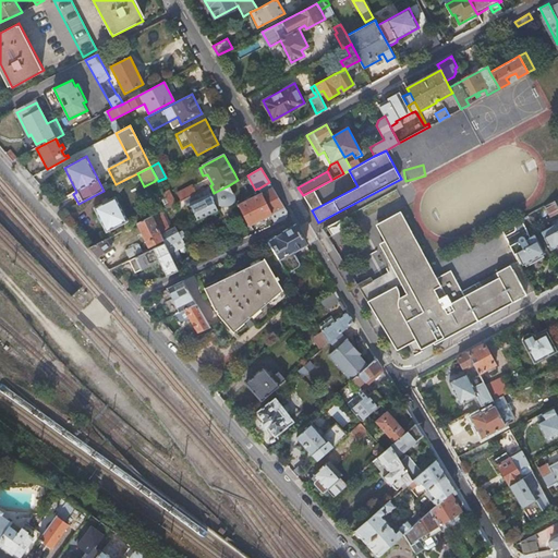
[(249,193),(255,190),(247,176),(241,179),(249,193)]
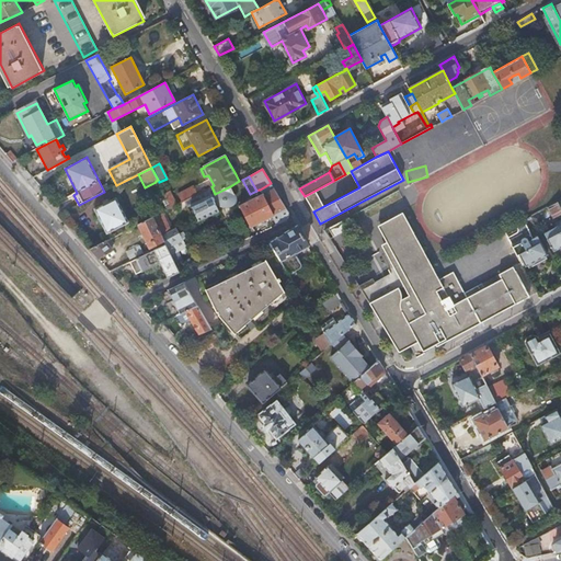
[(289,214),(271,183),(260,190),(259,190),(262,195),(263,195),(274,215),(273,215),(272,216),(272,217),(276,226),(287,220),(289,214)]
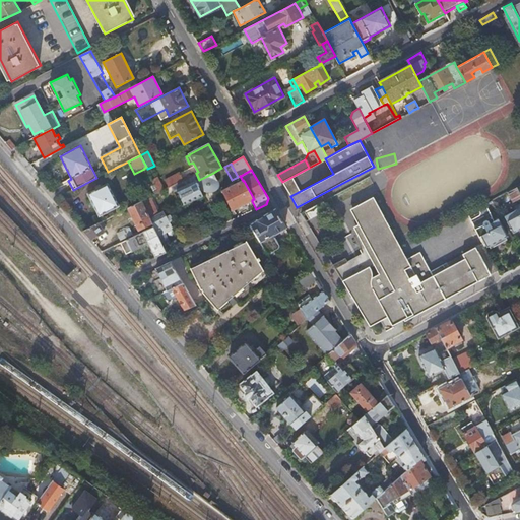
[(166,180),(169,187),(172,186),(184,180),(180,173),(166,180)]
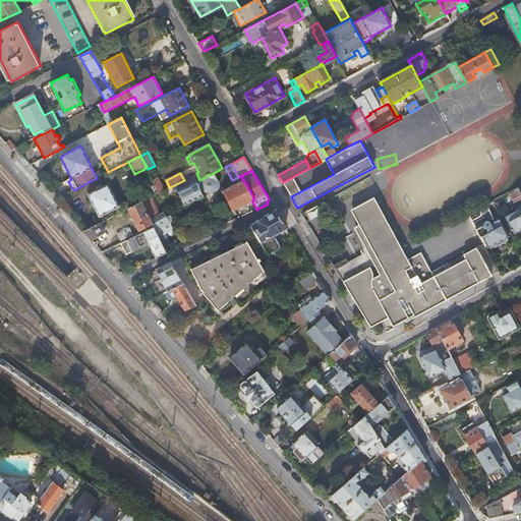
[(196,173),(193,175),(184,180),(172,186),(174,192),(178,191),(184,206),(204,196),(199,188),(200,188),(201,189),(204,190),(206,191),(210,191),(212,190),(213,189),(216,187),(217,185),(217,183),(218,181),(214,173),(199,180),(196,173)]
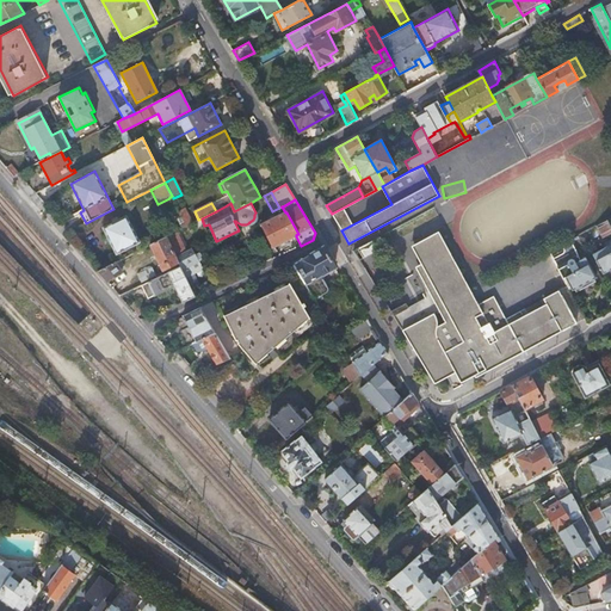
[(185,209),(180,211),(187,226),(192,223),(185,209)]
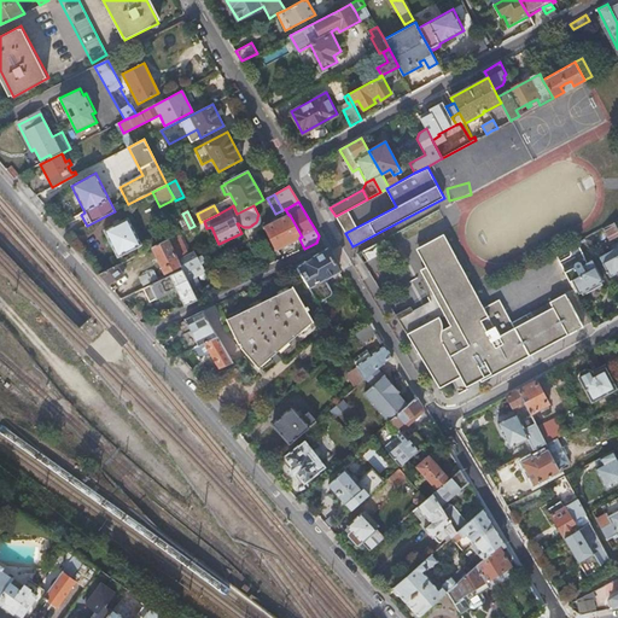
[(190,228),(182,214),(178,216),(185,231),(190,228)]
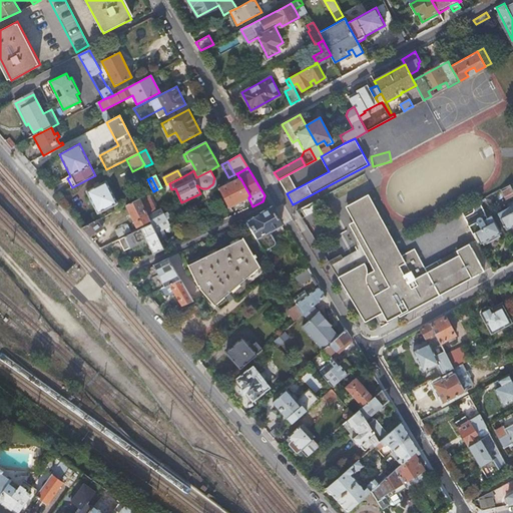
[(239,178),(219,188),(229,208),(248,198),(248,197),(249,196),(250,196),(240,178),(239,178)]
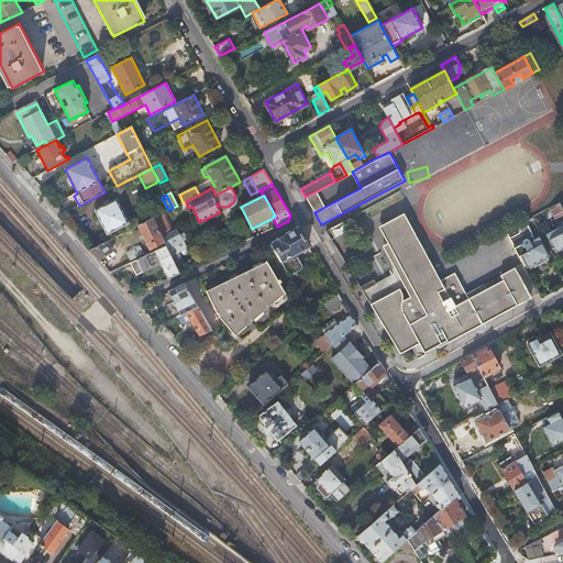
[(129,224),(117,199),(95,210),(108,234),(129,224)]
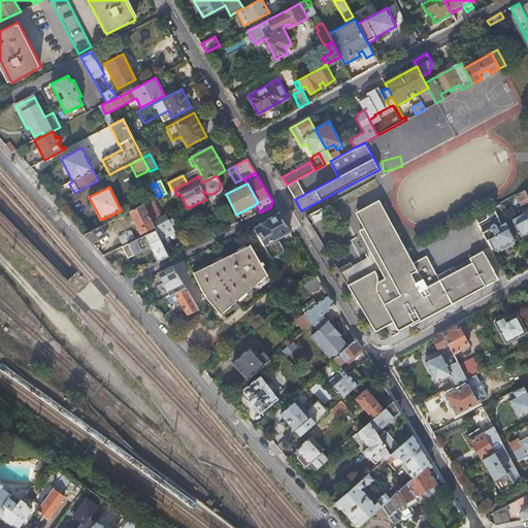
[(527,199),(527,195),(525,190),(517,195),(521,203),(527,199)]
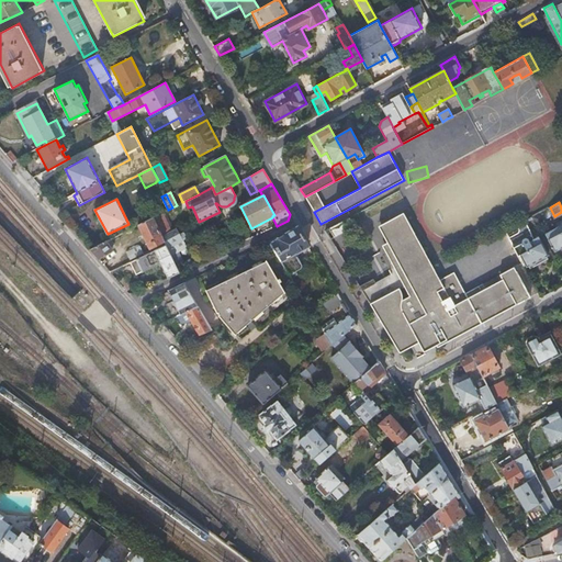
[(358,212),(329,227),(335,236),(362,222),(358,212)]
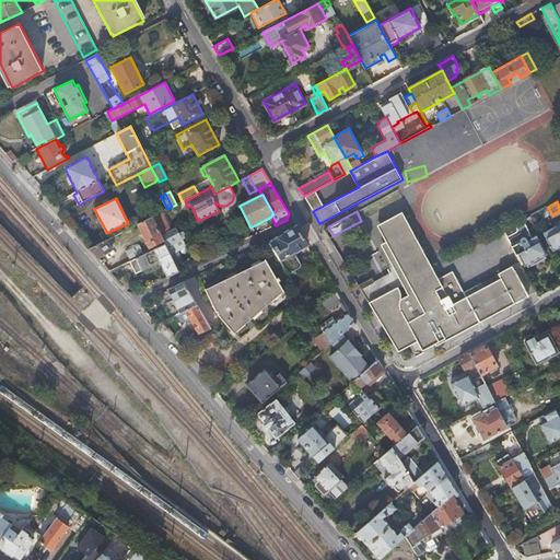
[(358,286),(397,351),(409,345),(415,356),(479,323),(463,292),(452,271),(439,279),(401,211),(376,223),(385,242),(380,244),(392,267),(387,269),(388,272),(373,281),(371,278),(358,286)]
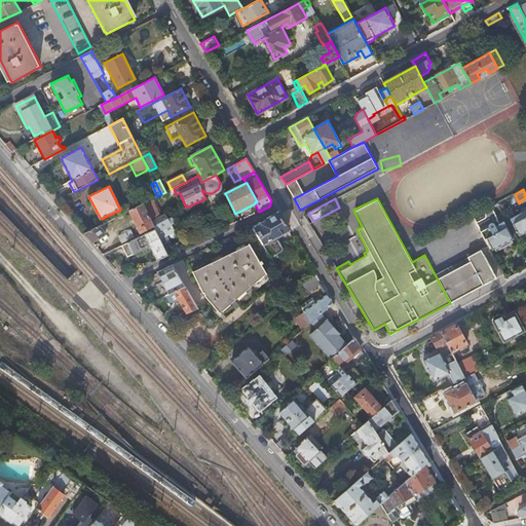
[(152,199),(129,212),(141,234),(151,229),(152,231),(155,230),(151,221),(161,216),(152,199)]
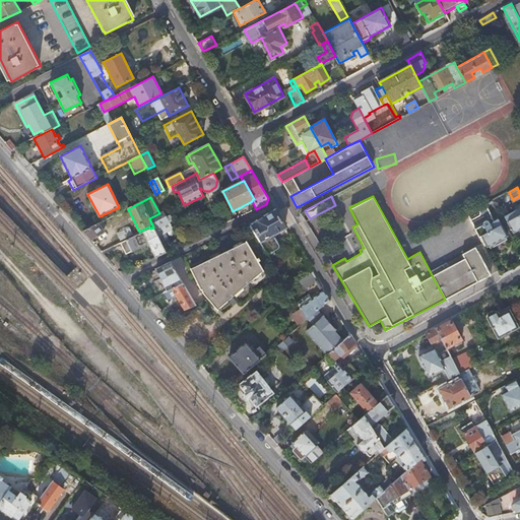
[(502,208),(497,198),(492,200),(497,210),(502,208)]
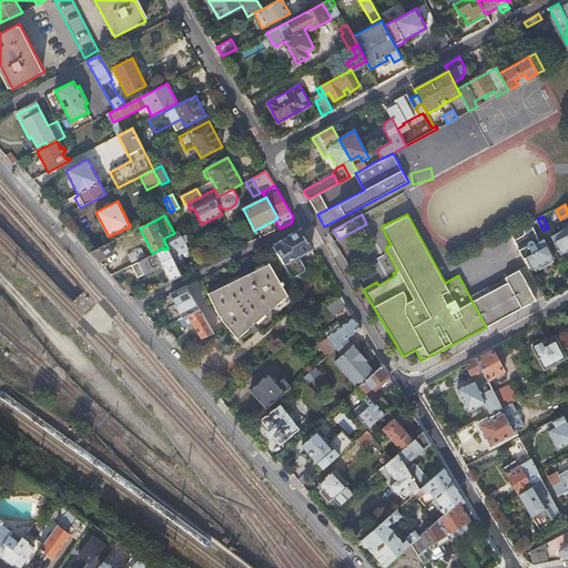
[(525,234),(514,240),(523,255),(524,254),(533,270),(554,257),(544,240),(539,242),(529,223),(520,227),(525,234)]
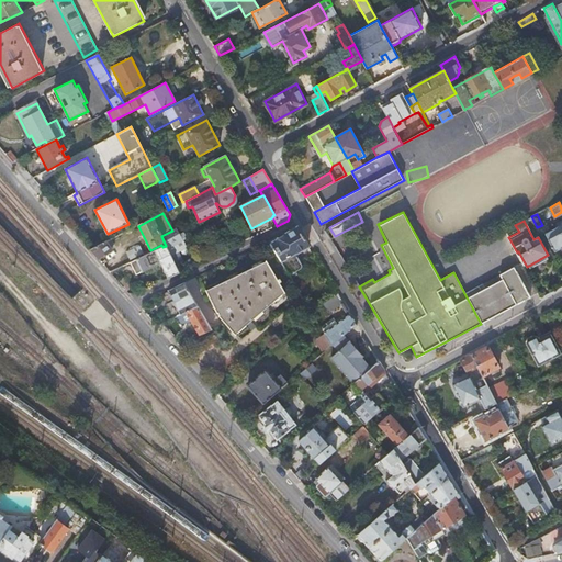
[(250,237),(244,224),(233,229),(239,243),(250,237)]
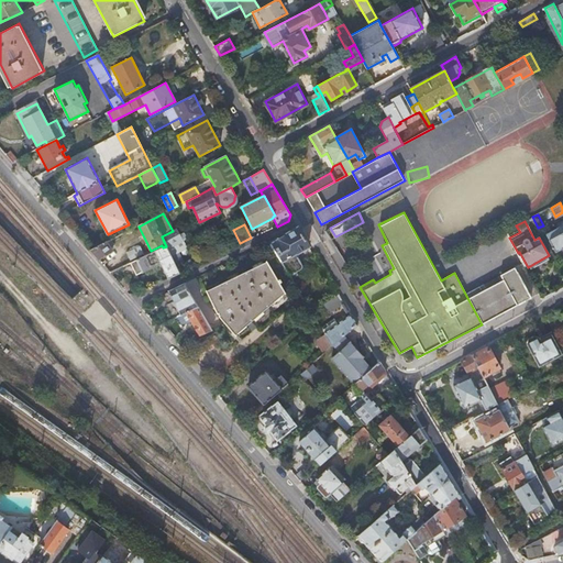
[(558,234),(549,240),(555,252),(562,247),(562,225),(555,230),(558,234)]
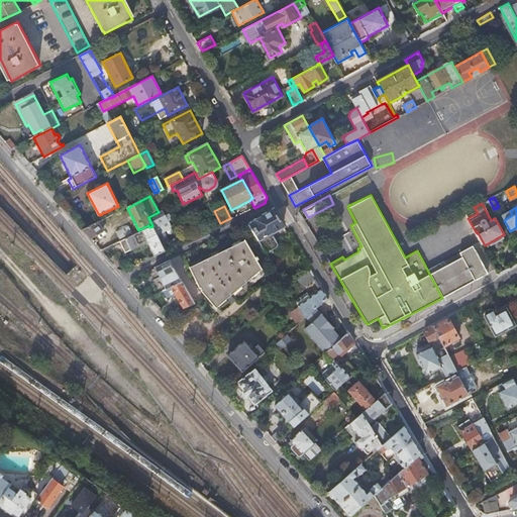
[(152,226),(161,241),(165,240),(165,239),(166,239),(166,237),(163,231),(171,227),(166,218),(169,217),(169,216),(168,215),(165,209),(159,212),(148,217),(152,226)]
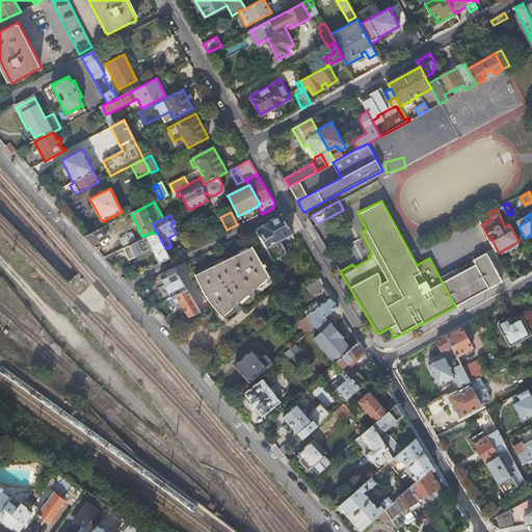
[(316,223),(317,223),(312,215),(308,217),(313,227),(316,224),(316,223)]
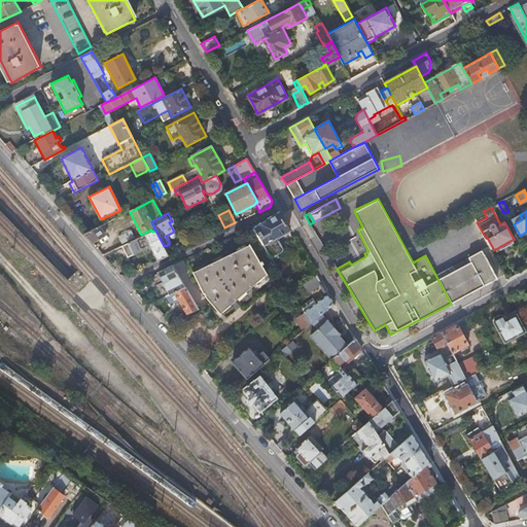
[(289,230),(280,214),(277,214),(262,223),(260,222),(252,226),(272,258),(283,251),(282,248),(276,237),(289,230)]
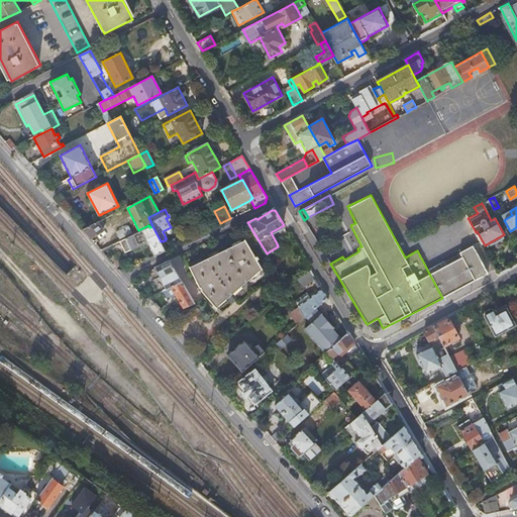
[(98,222),(83,230),(92,239),(103,231),(98,222)]
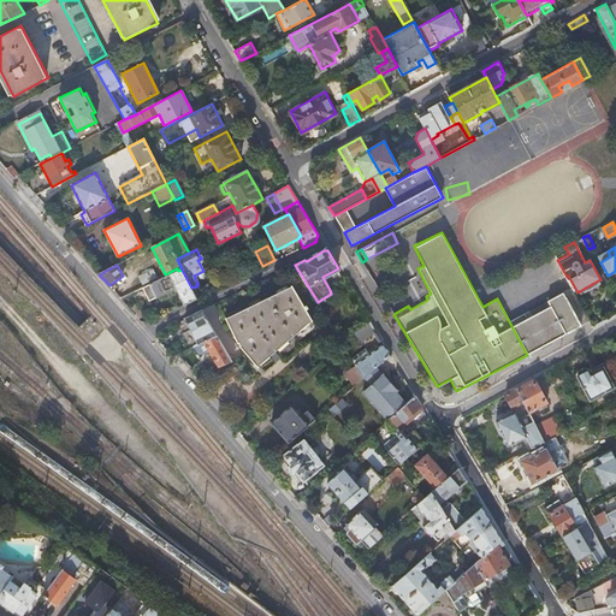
[(178,271),(142,289),(148,302),(177,289),(185,306),(196,300),(191,288),(182,270),(178,271)]
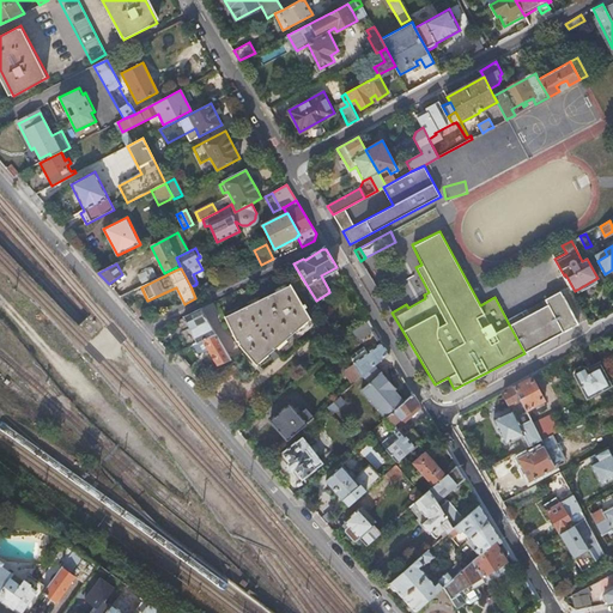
[(152,269),(138,275),(143,284),(156,277),(152,269)]
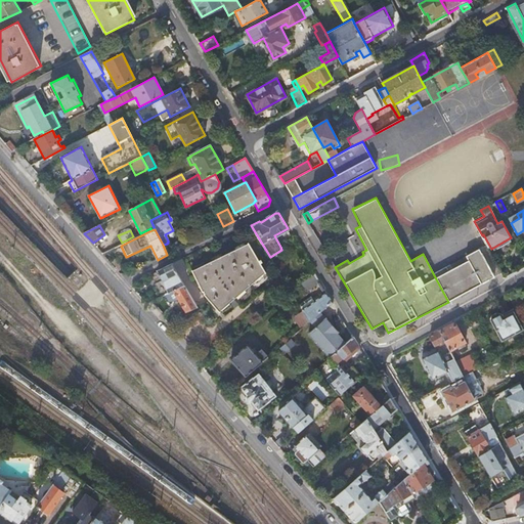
[(205,265),(195,269),(192,271),(203,293),(204,292),(204,293),(204,294),(219,312),(221,309),(230,302),(234,299),(236,297),(246,290),(255,281),(263,274),(265,272),(260,263),(262,262),(261,259),(258,260),(249,244),(246,245),(236,250),(223,256),(213,261),(205,265)]
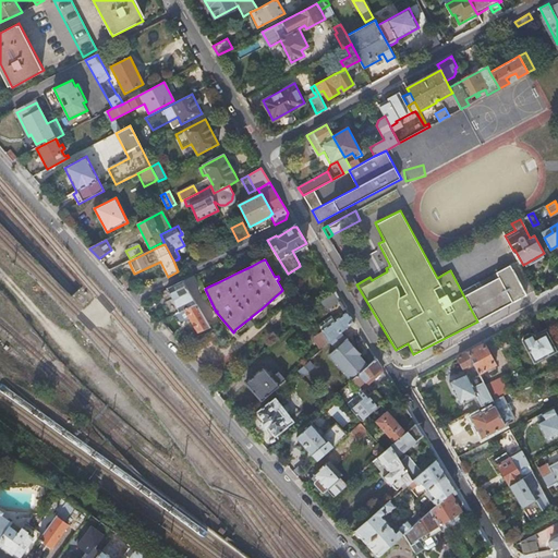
[(478,281),(461,291),(477,322),(525,295),(509,265),(495,273),(498,278),(482,287),(478,281)]
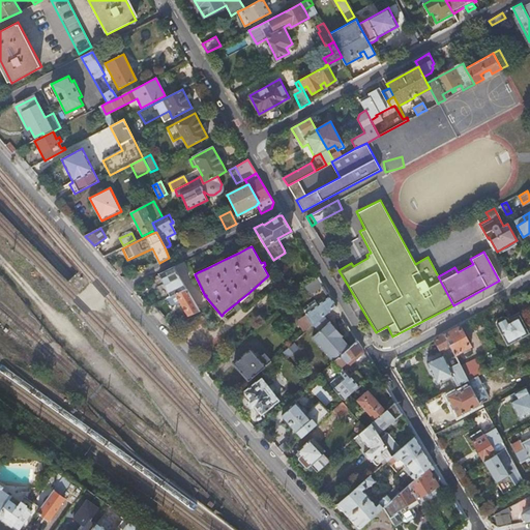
[(126,269),(119,261),(114,265),(121,273),(126,269)]
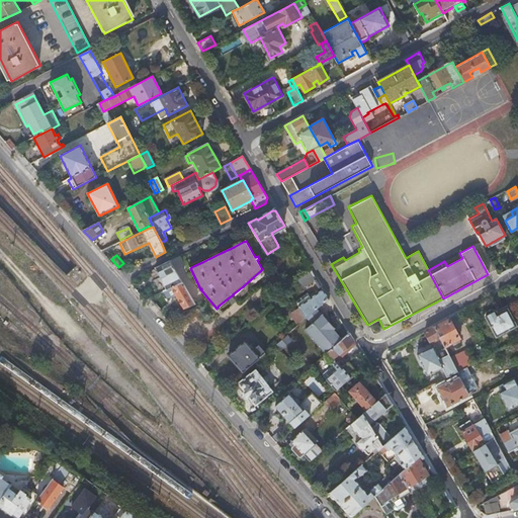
[(155,268),(166,289),(171,287),(182,282),(170,260),(155,268)]
